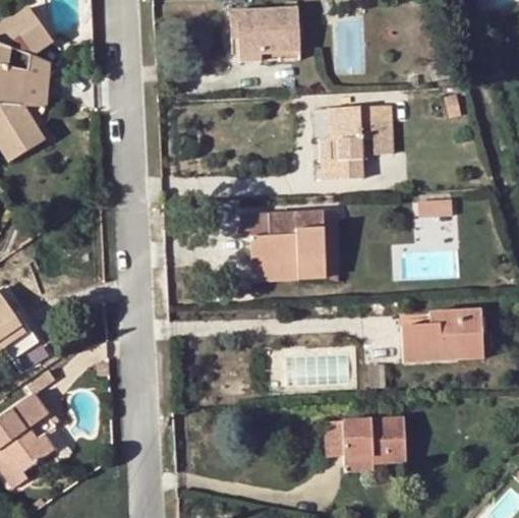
[(484,3),(476,5),(482,24),(489,19),(484,3)]
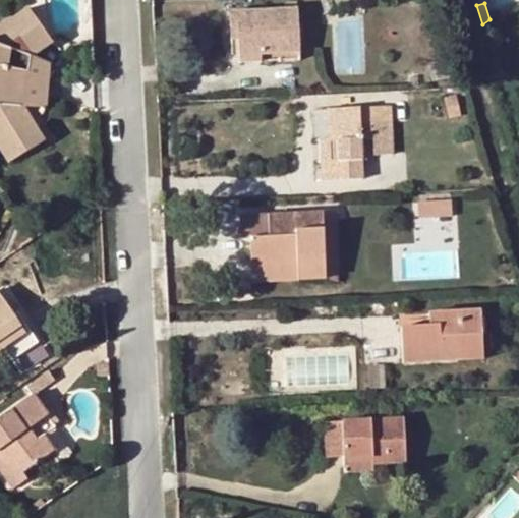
[(231,9),(232,20),(239,19),(240,37),(241,59),(263,59),(263,51),(299,50),(297,6),(231,9)]
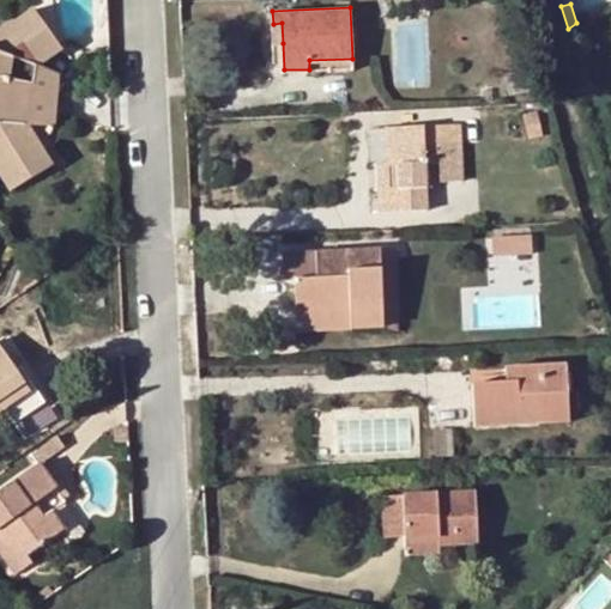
[(25,123),(35,65),(59,47),(34,11),(0,34),(0,169),(11,187),(49,165),(25,126),(25,123)]
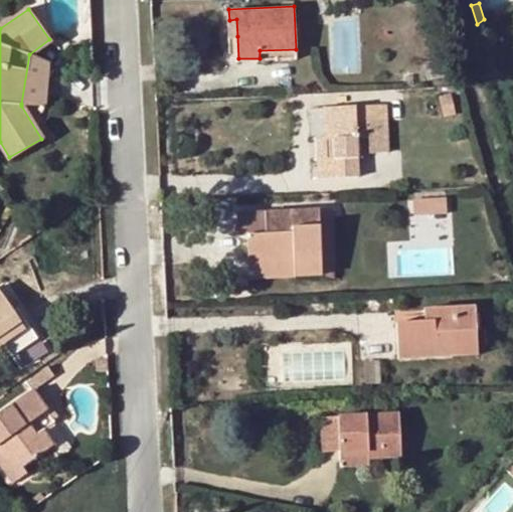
[(236,19),(229,20),(229,36),(237,36),(236,19)]
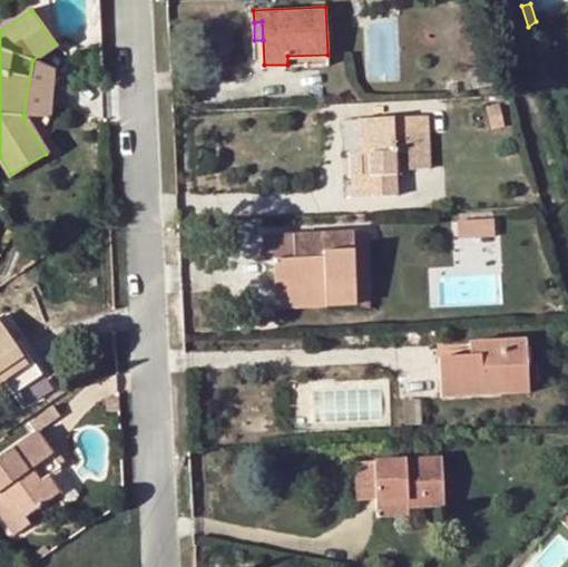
[(287,56),(287,65),(329,64),(327,55),(287,56)]
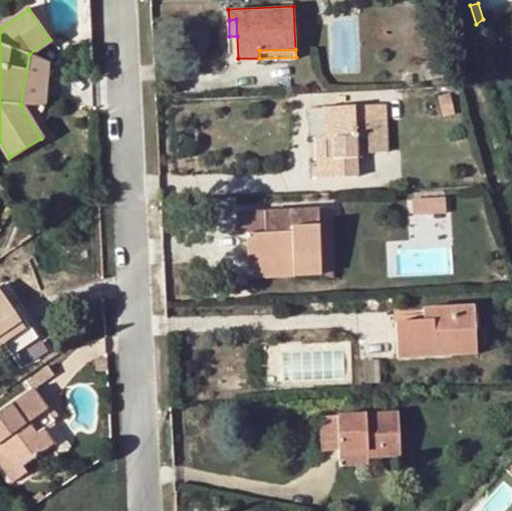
[(49,60),(29,54),(21,103),(45,105),(49,60)]
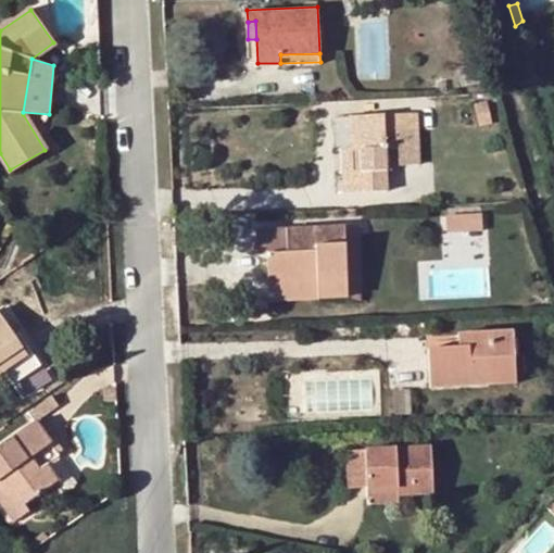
[(478,64),(462,67),(464,83),(482,79),(478,64)]
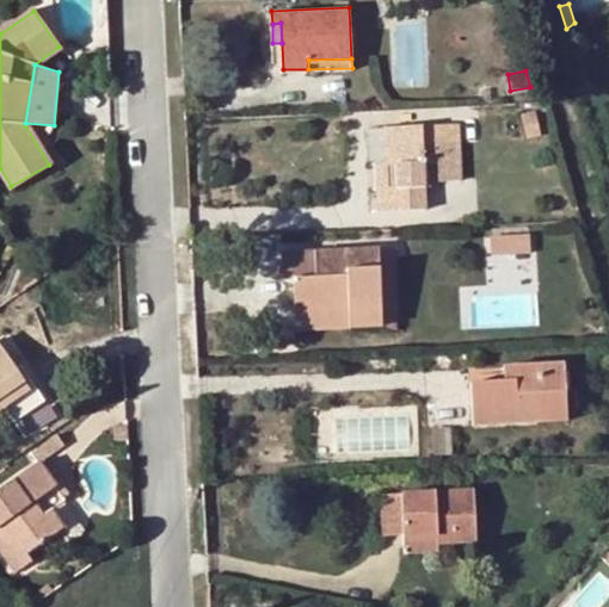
[(462,178),(461,138),(424,140),(424,124),(385,125),(386,156),(392,156),(392,181),(377,181),(379,209),(428,208),(425,162),(440,162),(440,180),(462,178)]
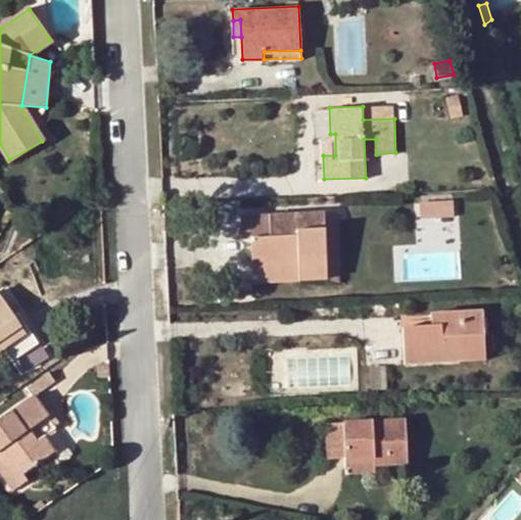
[(329,107),(321,107),(323,155),(335,155),(335,134),(330,134),(329,107)]
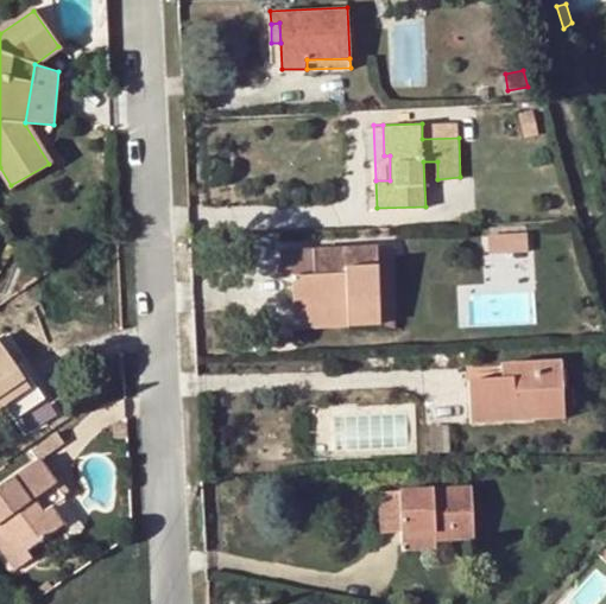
[(532,243),(531,227),(490,230),(491,247),(532,243)]
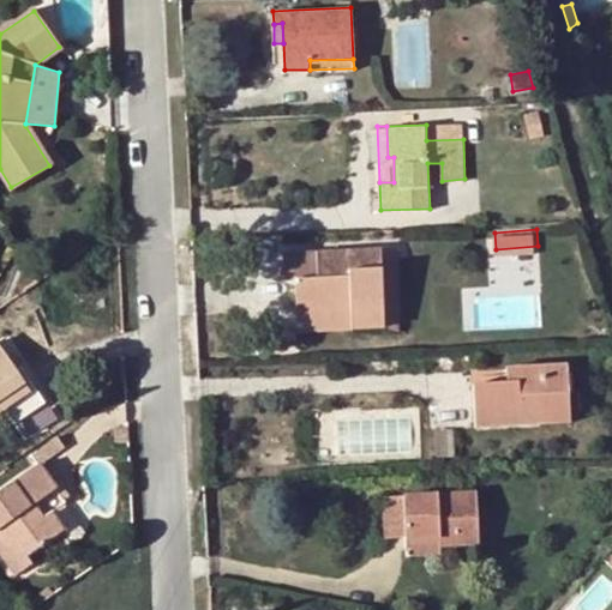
[(313,251),(285,252),(286,278),(297,278),(299,309),(352,307),(353,327),(385,326),(382,248),(313,251)]
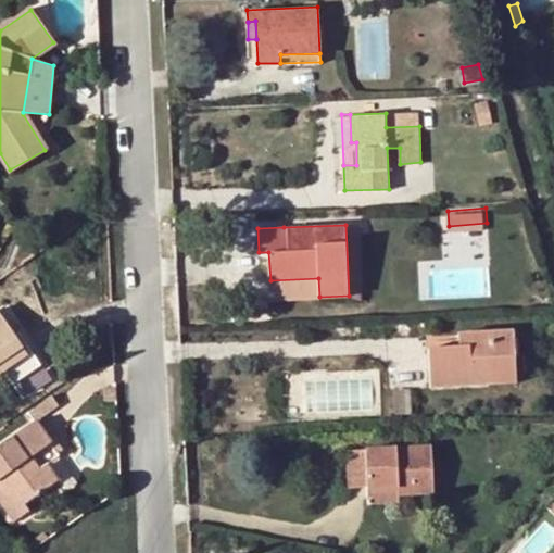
[(349,296),(362,299),(359,225),(345,225),(349,296)]
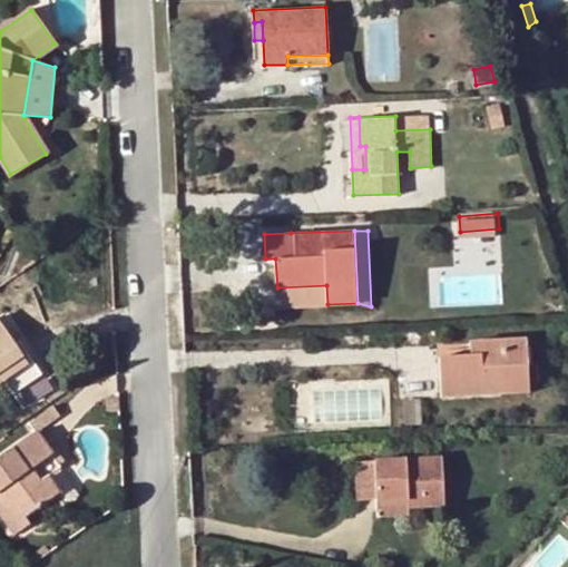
[(326,285),(277,287),(277,305),(327,304),(326,285)]
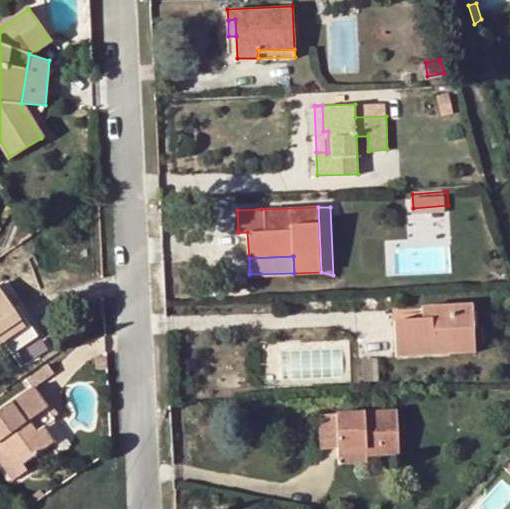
[(0,342),(4,340),(12,352),(33,338),(14,309),(0,288),(0,342)]
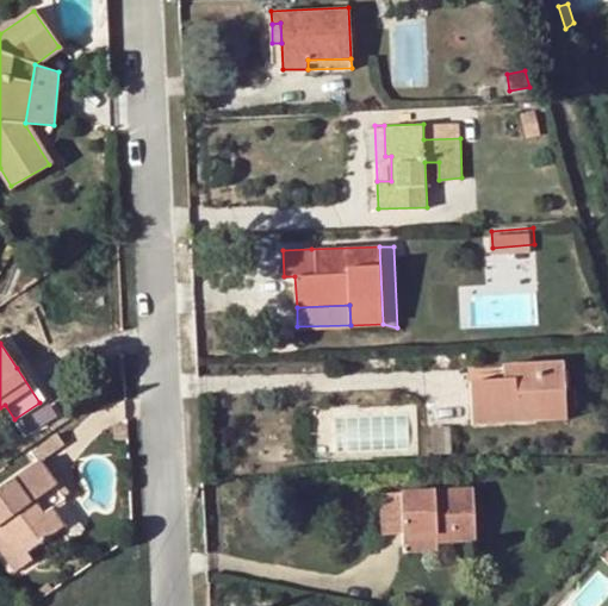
[(472,381),(475,420),(538,418),(537,407),(565,406),(563,362),(515,364),(515,380),(507,381),(472,381)]
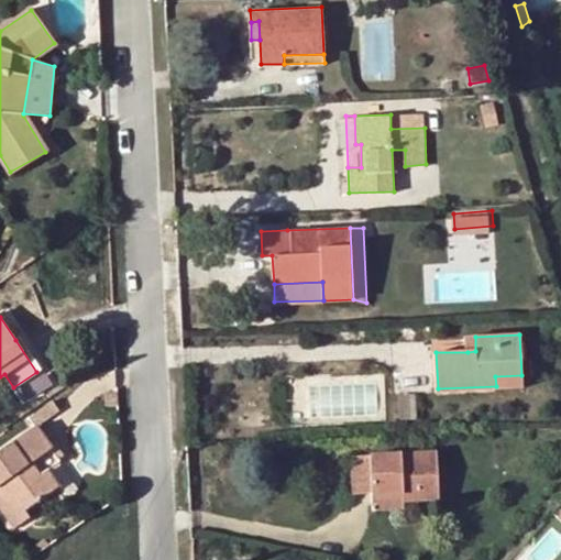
[(22,337),(15,340),(36,372),(42,368),(22,337)]
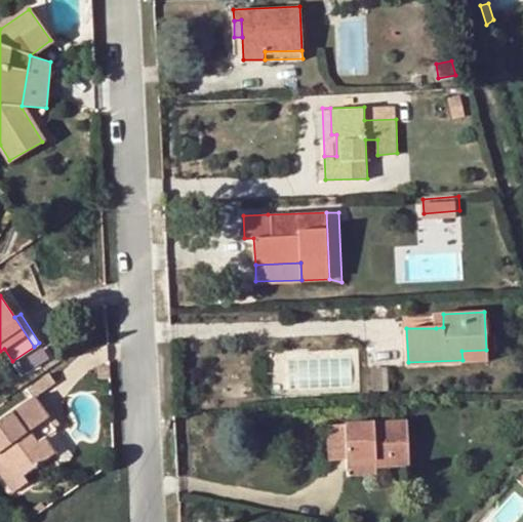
[(443,327),(443,314),(435,315),(436,328),(443,327)]
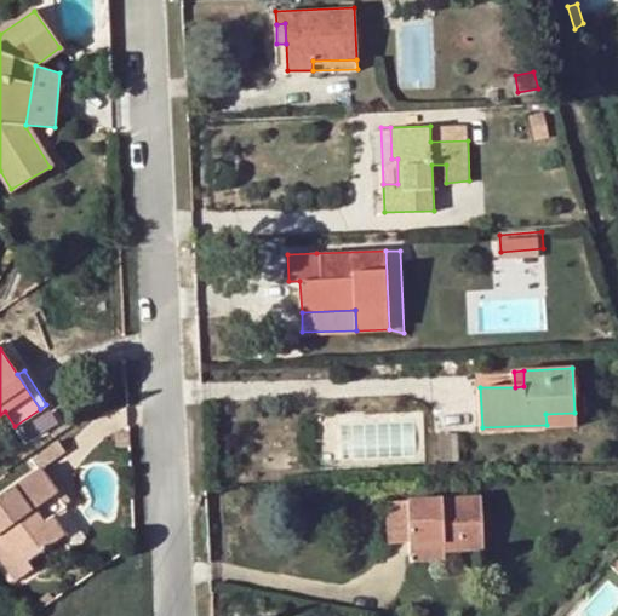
[(545,414),(547,425),(576,424),(574,413),(545,414)]
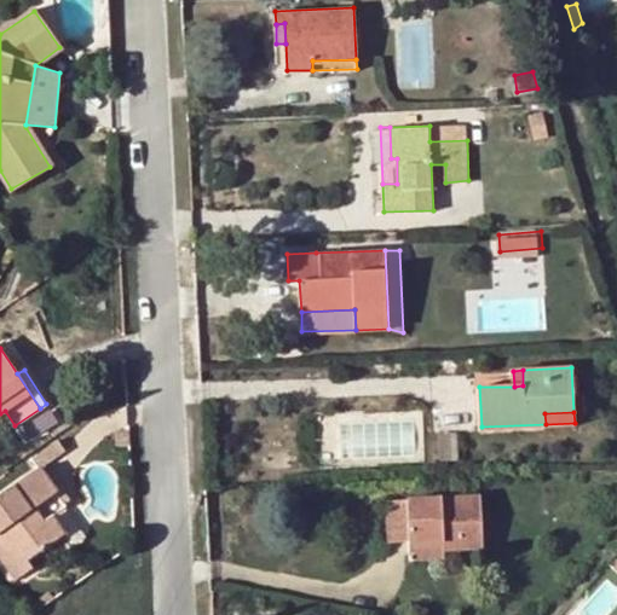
[(459,429),(442,430),(443,459),(461,458),(459,429)]
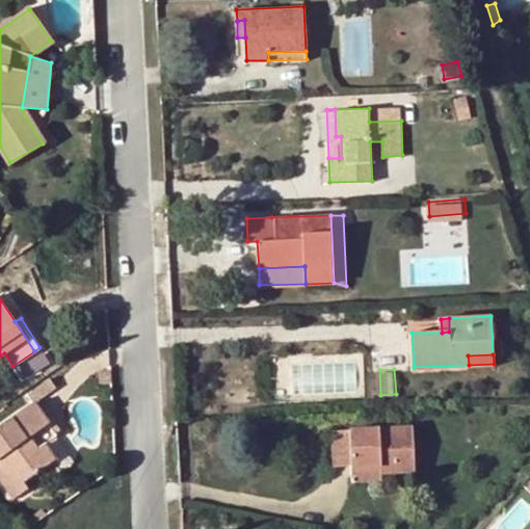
[(0,426),(0,457),(19,485),(24,481),(37,472),(56,459),(44,443),(35,448),(29,438),(48,424),(33,403),(0,426)]
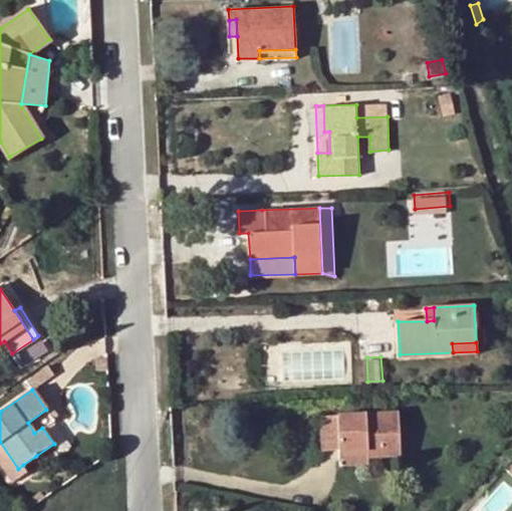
[(53,420),(46,410),(28,423),(34,433),(42,428),(53,420)]
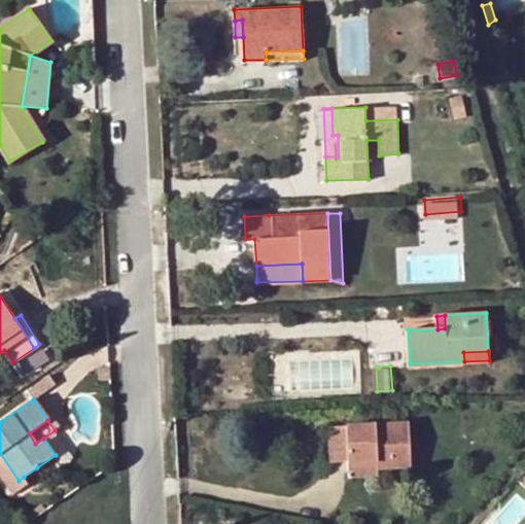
[(409,422),(328,425),(330,460),(349,460),(378,459),(378,467),(411,466),(409,422)]
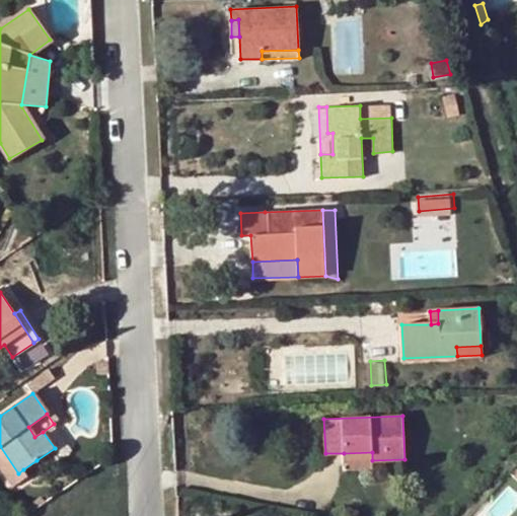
[(0,446),(0,468),(12,487),(27,476),(23,469),(18,473),(0,446)]
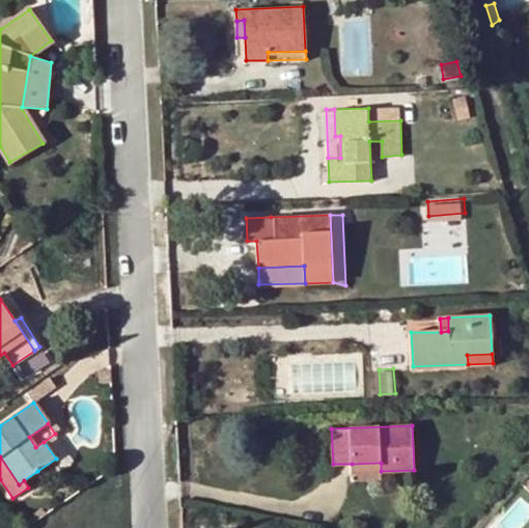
[(381,478),(381,471),(381,463),(352,464),(352,479),(381,478)]
